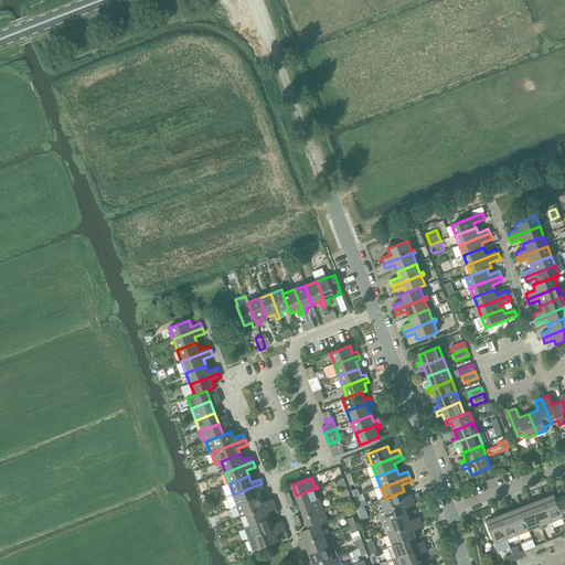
[(237,505),(257,498),(255,492),(264,489),(262,483),(233,494),(237,505)]
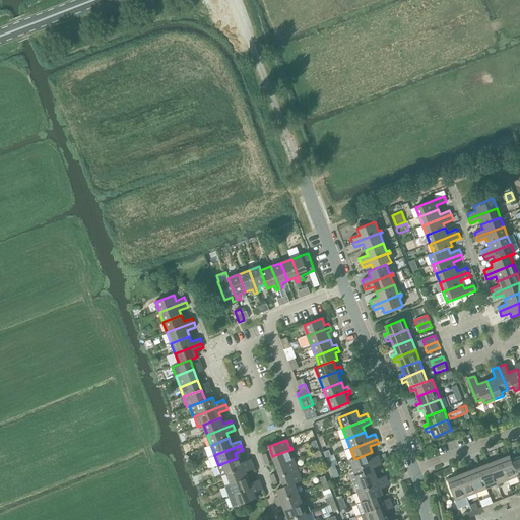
[(293,449),(272,456),(276,467),(295,460),(290,451),(294,450),(293,449)]
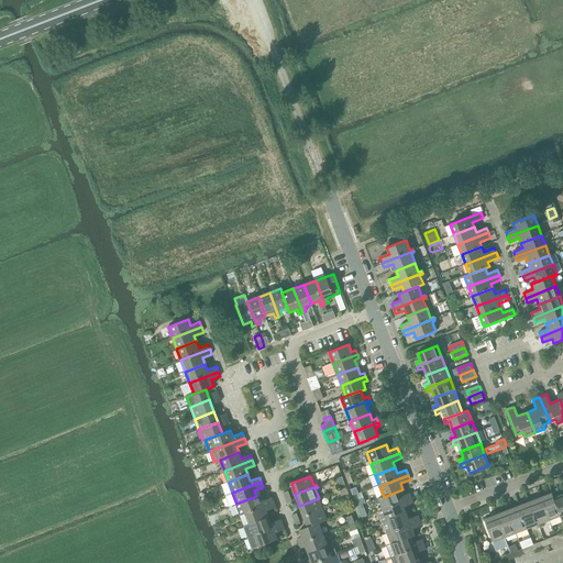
[(384,509),(412,498),(410,494),(406,495),(403,489),(384,497),(379,498),(383,509),(384,509)]
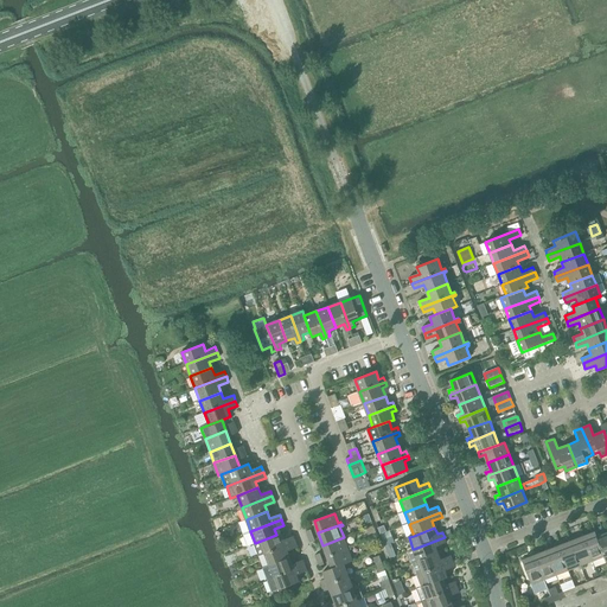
[(390,531),(387,532),(381,535),(385,547),(394,543),(390,531)]
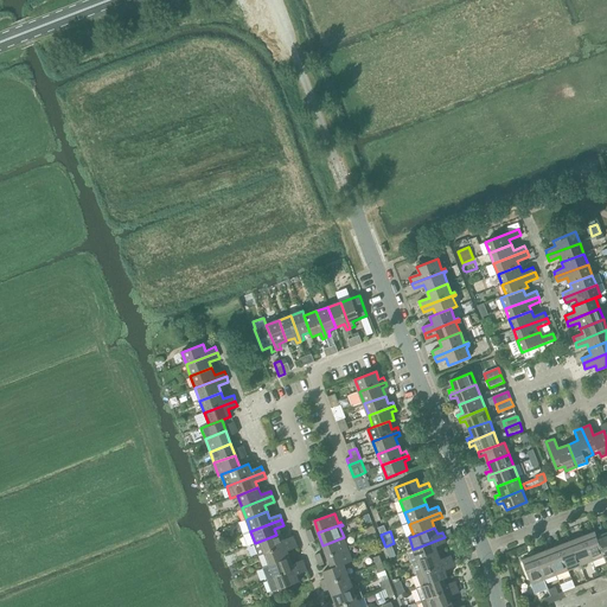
[(598,537),(598,536),(595,531),(582,536),(593,561),(604,556),(605,556),(598,537)]
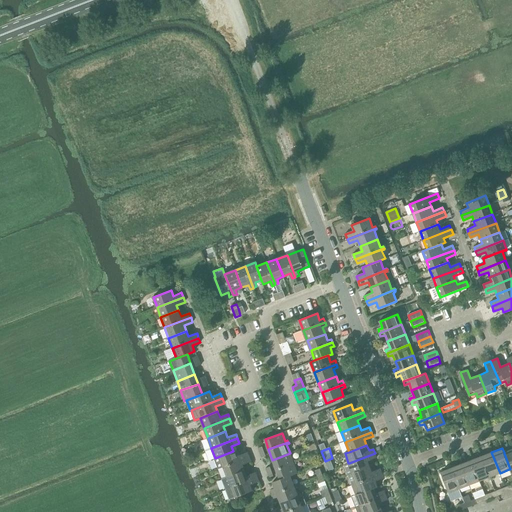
[(218,469),(223,467),(249,457),(248,452),(239,455),(237,450),(233,451),(215,458),(214,459),(218,469)]
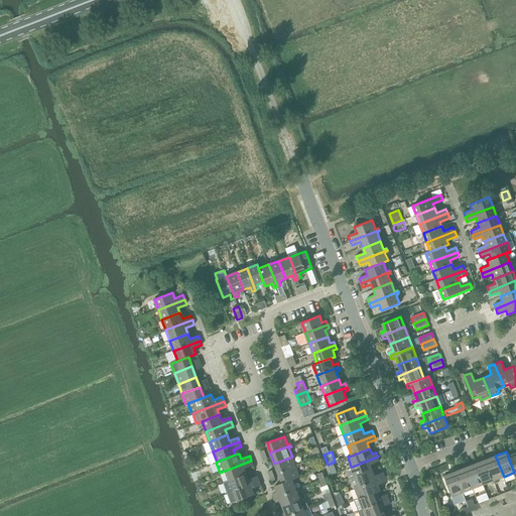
[(494,481),(504,477),(495,456),(486,460),(494,481)]
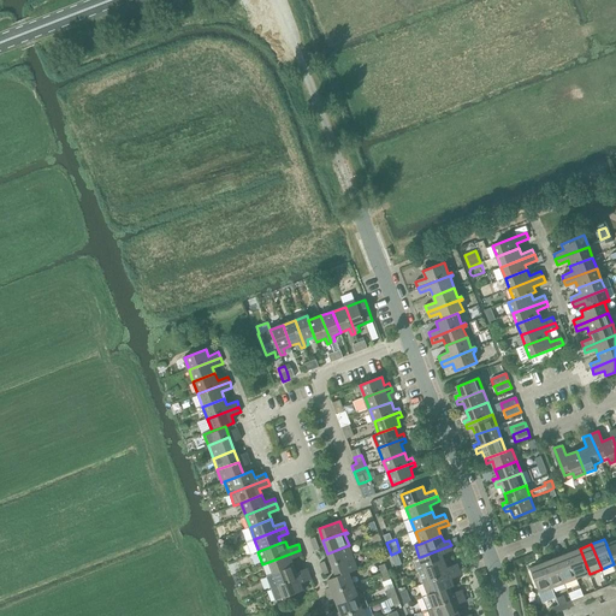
[(349,545),(327,554),(332,564),(356,556),(355,554),(353,555),(349,545)]
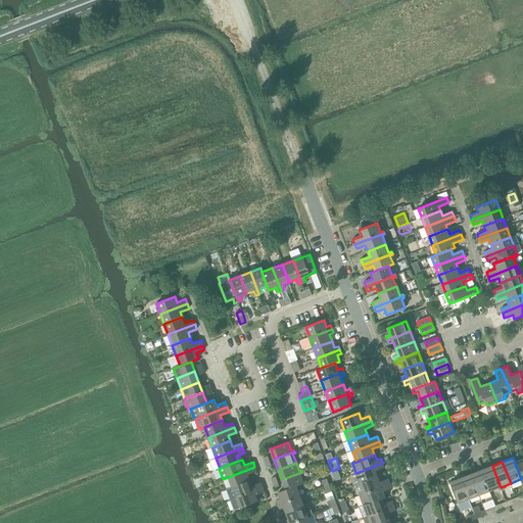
[(351,475),(355,485),(378,477),(376,472),(385,468),(383,463),(357,473),(355,473),(351,475)]
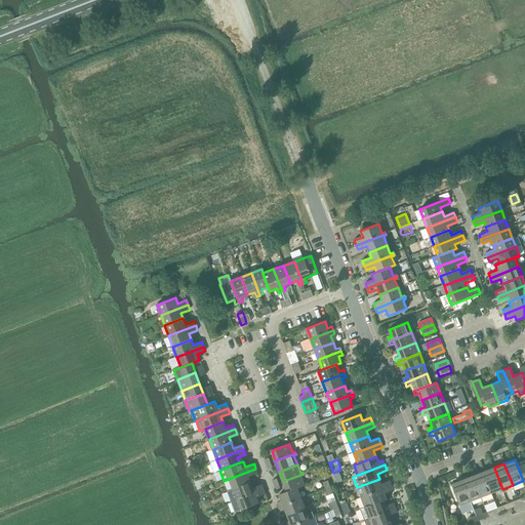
[(492,493),(502,489),(494,468),(484,472),(492,493)]
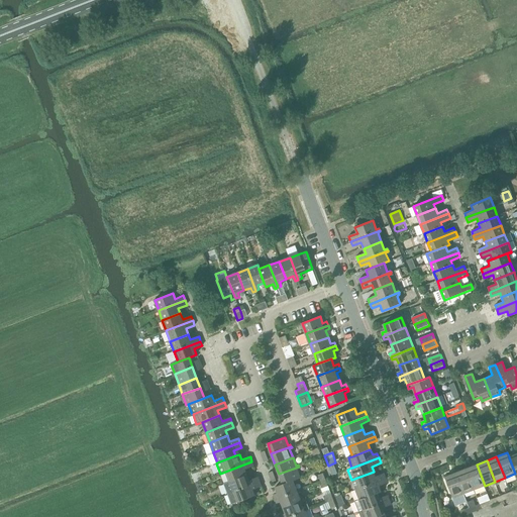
[(229,482),(247,475),(245,470),(253,466),(251,461),(225,472),(229,482)]
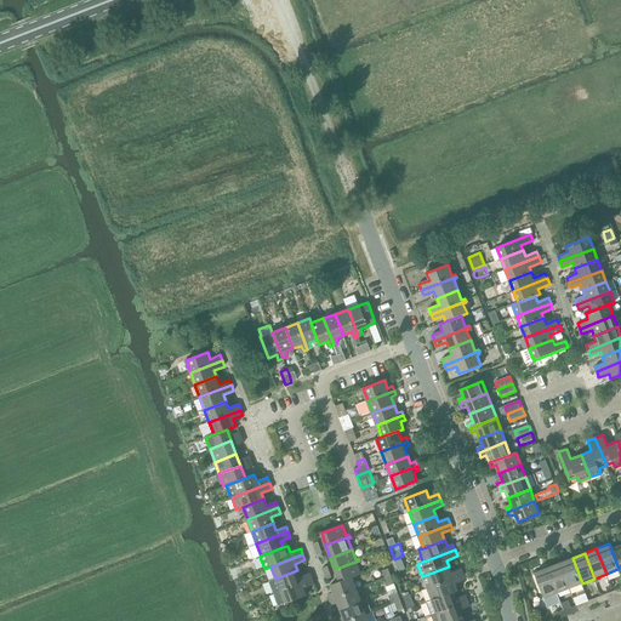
[(570,588),(582,584),(573,558),(560,563),(570,588)]
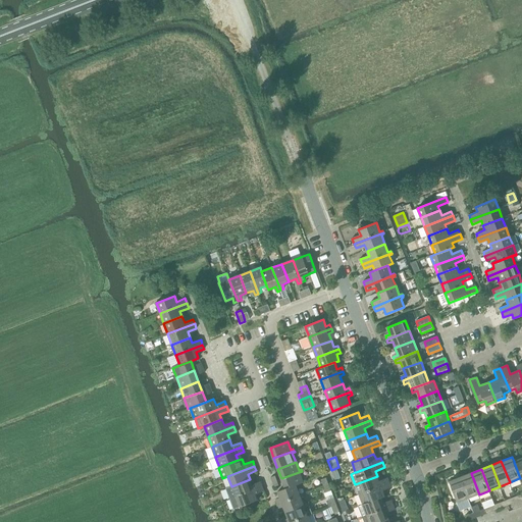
[(302,471),(281,478),(285,488),(296,485),(304,482),(300,473),(303,472),(302,471)]
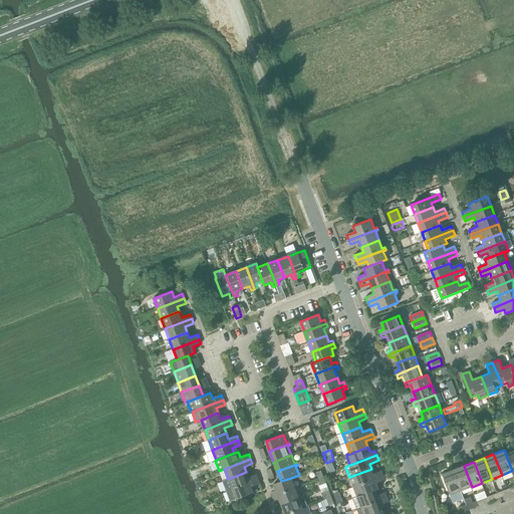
[(462,491),(472,487),(464,466),(454,470),(462,491)]
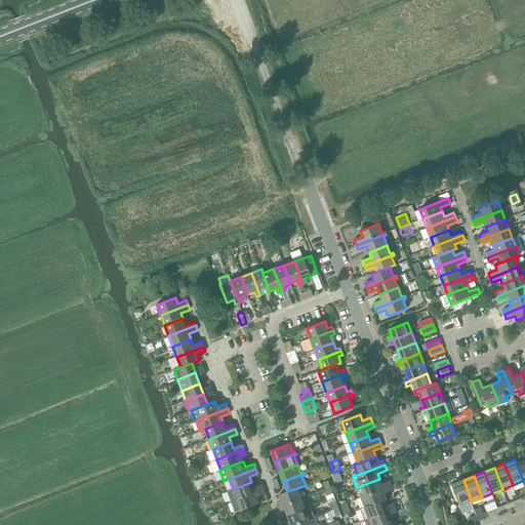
[(357,487),(360,498),(392,486),(391,481),(381,484),(379,479),(357,487)]
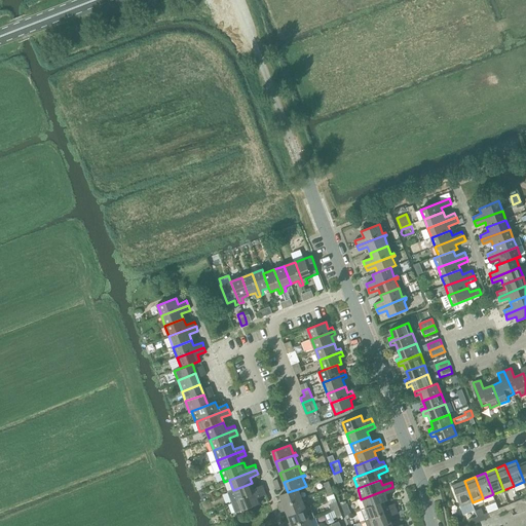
[(461,506),(473,502),(464,481),(453,485),(461,506)]
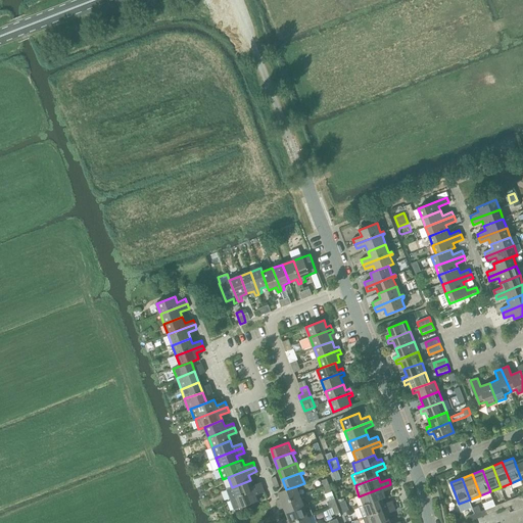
[(232,487),(226,489),(230,500),(236,497),(263,487),(262,482),(252,486),(250,480),(232,487)]
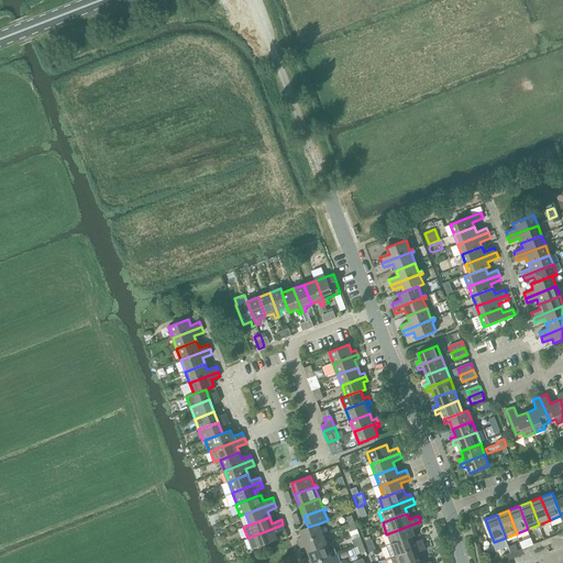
[(420,521),(386,534),(390,544),(411,537),(416,536),(414,530),(422,526),(420,521)]
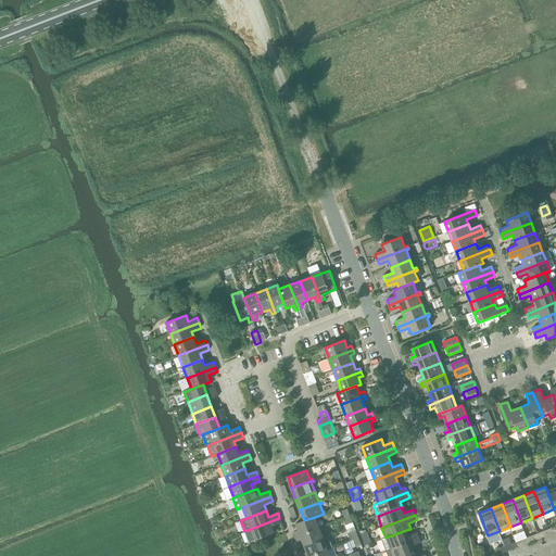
[(299,532),(294,533),(295,536),(319,528),(315,517),(304,520),(295,523),(299,532)]
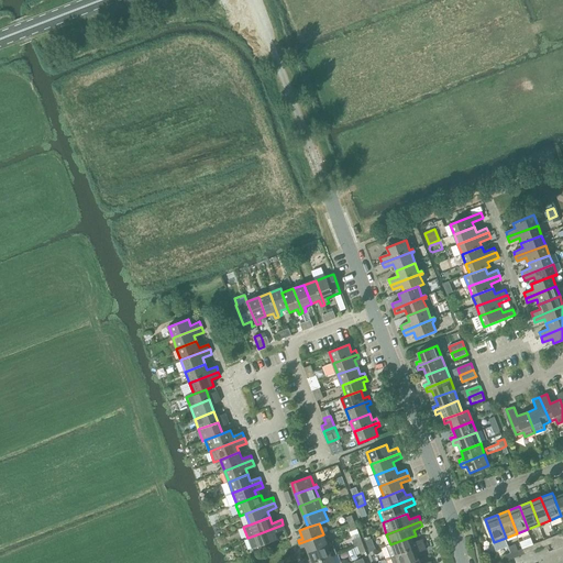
[(254,536),(247,538),(252,549),(258,547),(278,539),(276,533),(285,529),(283,525),(254,536)]
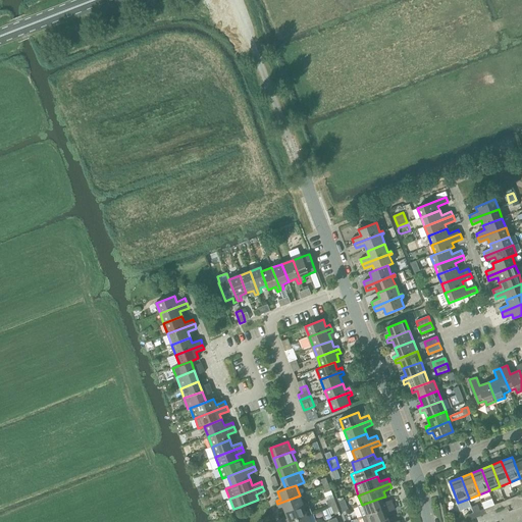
[(300,496),(277,504),(279,508),(283,507),(285,513),(304,506),(300,496)]
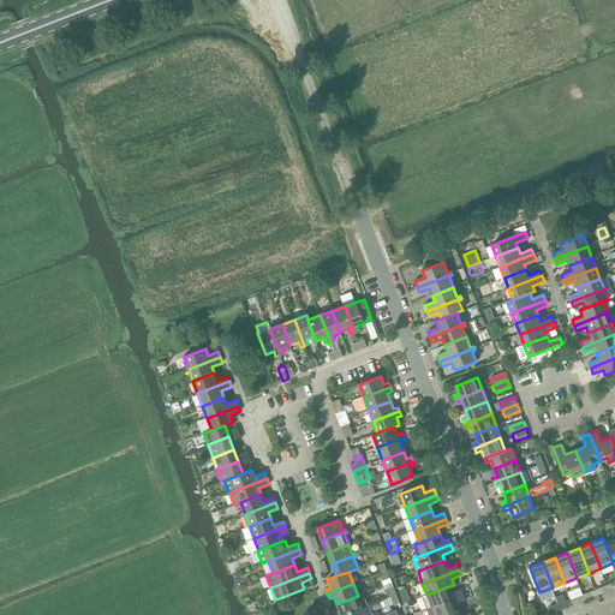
[(388,598),(390,597),(396,595),(394,586),(384,590),(388,598)]
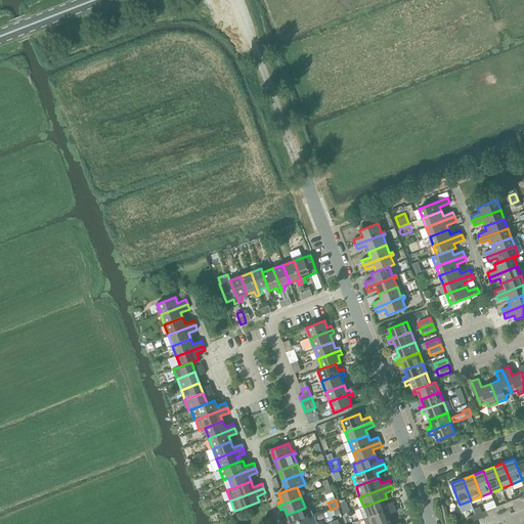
[(359,508),(363,519),(395,507),(393,501),(385,506),(383,499),(363,507),(359,508)]
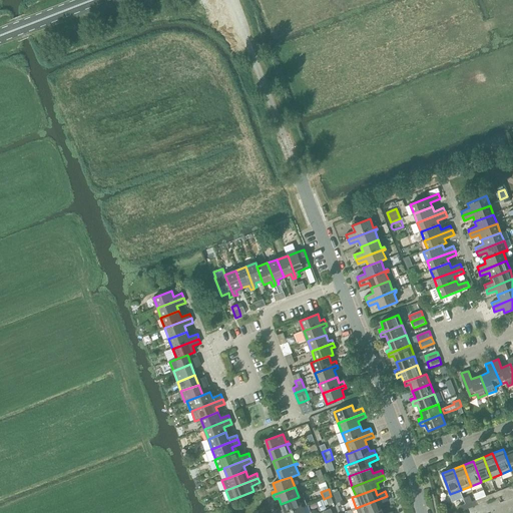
[(500,491),(502,496),(505,502),(510,499),(506,489),(500,491)]
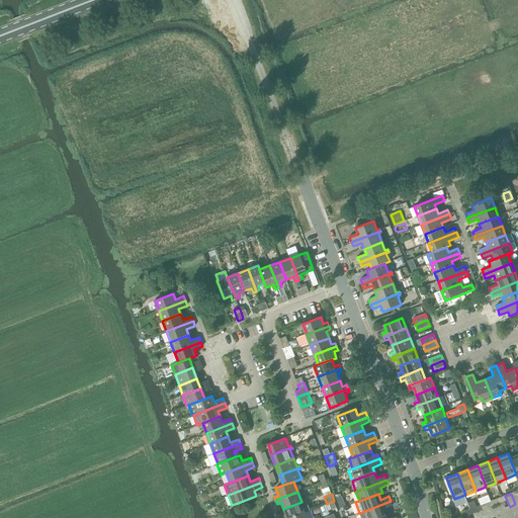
[(494,507),(503,503),(501,497),(491,501),(494,507)]
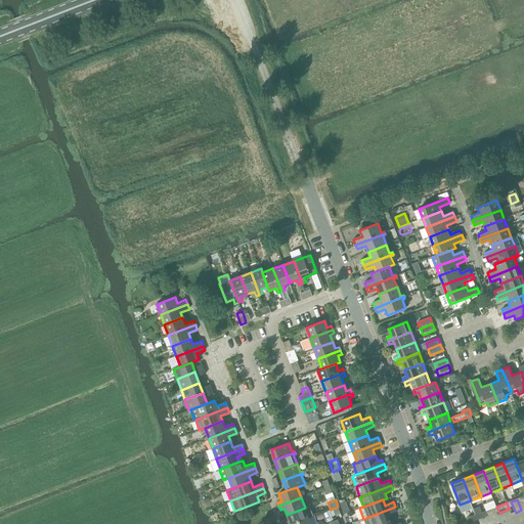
[(290,522),(286,523),(293,523),(309,518),(313,516),(309,506),(305,508),(287,515),(290,522)]
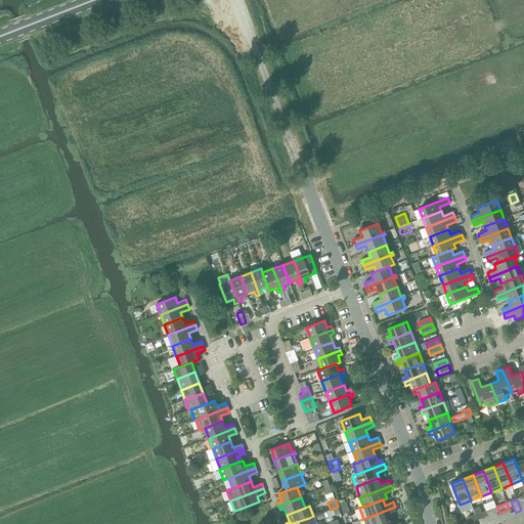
[(395,507),(363,519),(365,523),(381,523),(390,520),(388,515),(397,512),(395,507)]
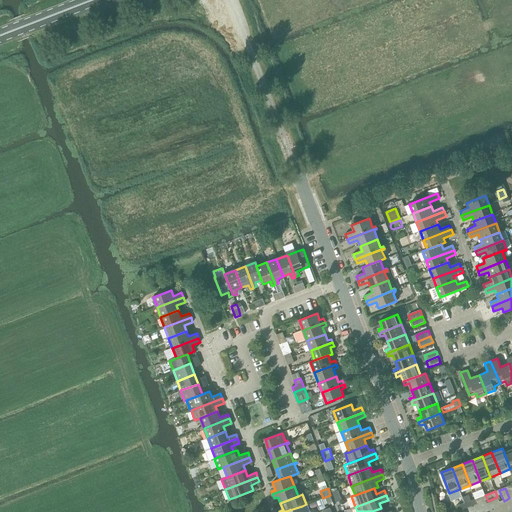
[(469,495),(463,498),(465,503),(467,509),(473,506),(469,495)]
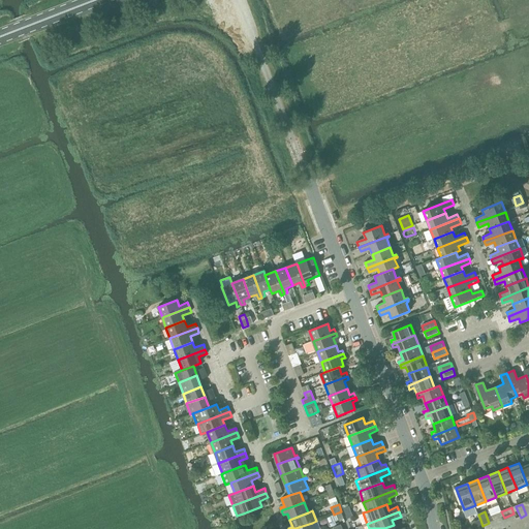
[(504,518),(501,511),(493,516),(495,521),(504,518)]
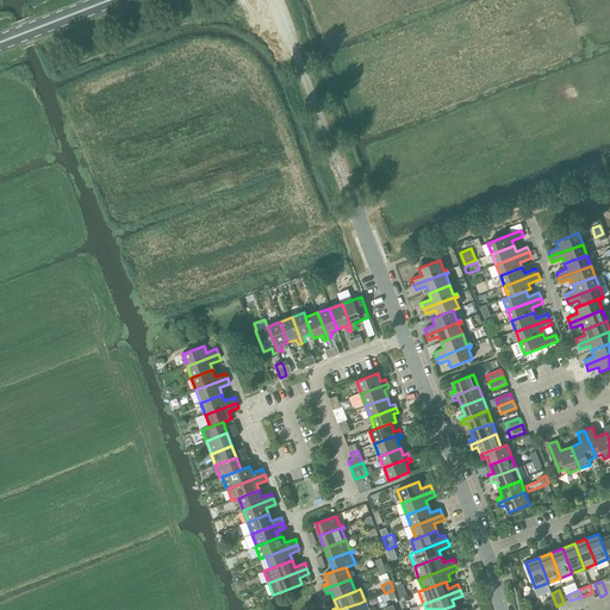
[(548,609),(549,609),(556,607),(554,599),(545,603),(548,609)]
